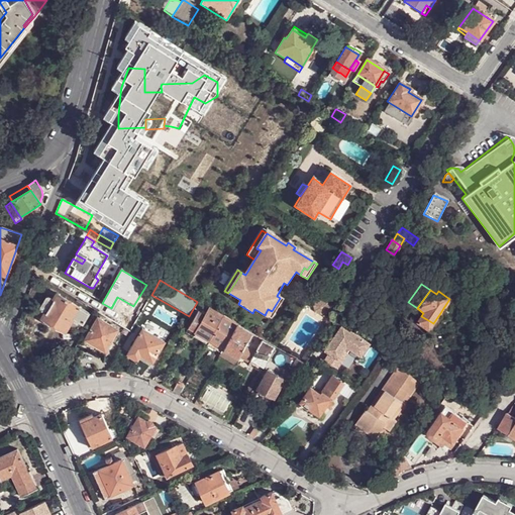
[(88,315),(57,296),(53,301),(48,298),(46,299),(39,309),(39,312),(45,315),(42,320),(64,333),(66,329),(72,320),(82,326),(88,315)]
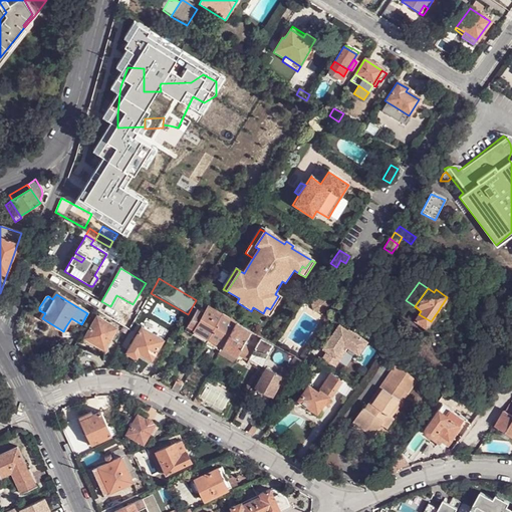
[(266,307),(263,313),(270,318),(282,298),(278,296),(270,309),(266,307)]
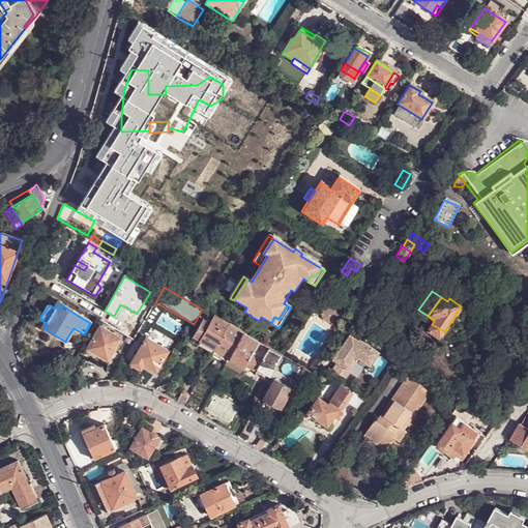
[(325,311),(321,318),(322,323),(327,327),(333,326),(339,319),(336,313),(331,310),(325,311)]
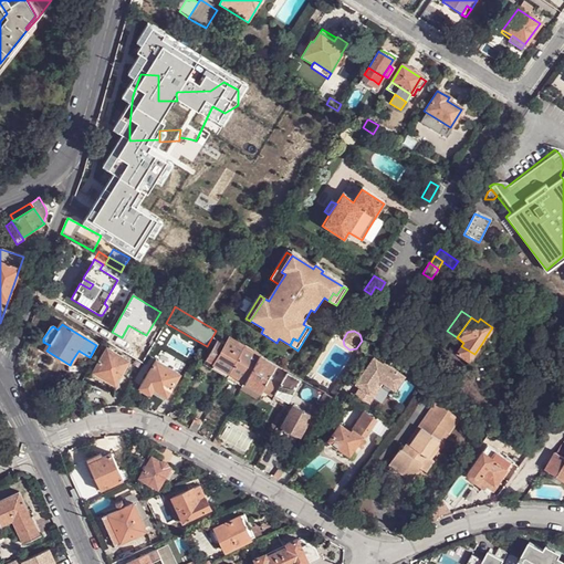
[(442,338),(459,350),(461,346),(463,343),(457,337),(447,331),(442,338)]
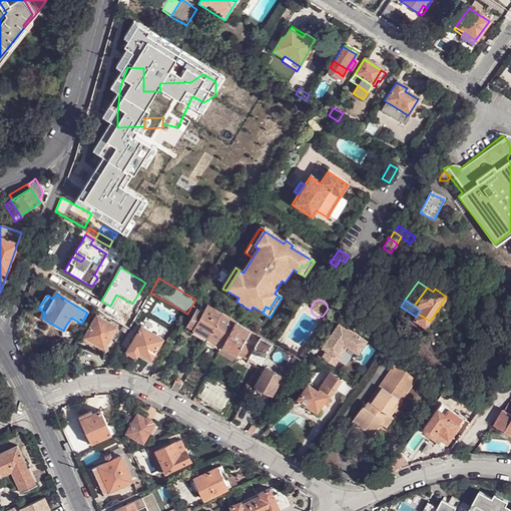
[(234,323),(206,308),(202,314),(195,309),(185,326),(206,339),(221,348),(234,323)]
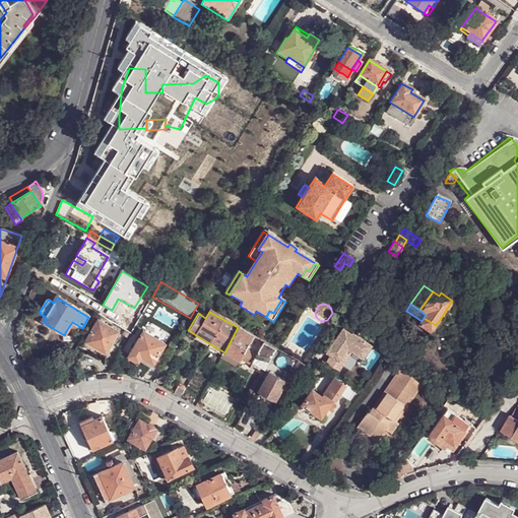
[(436,325),(424,318),(422,321),(418,325),(430,333),(436,325)]
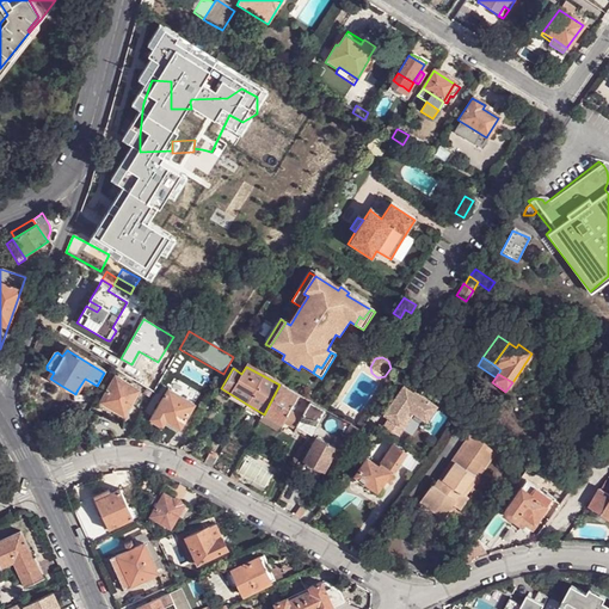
[(115,377),(100,404),(114,411),(123,417),(137,393),(115,377)]
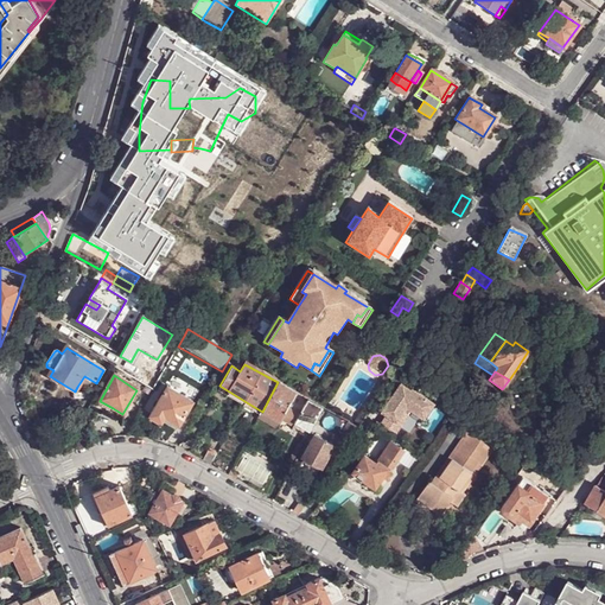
[(414,375),(409,382),(411,382),(419,388),(424,381),(414,375)]
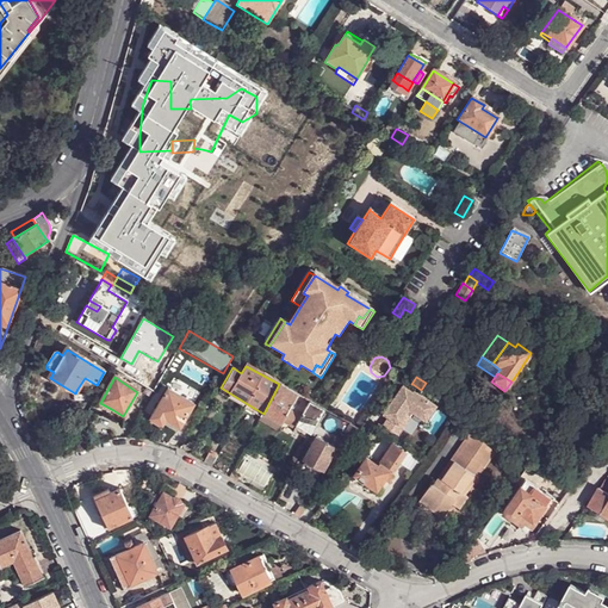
[(85,378),(78,389),(81,391),(87,391),(93,389),(97,385),(85,378)]
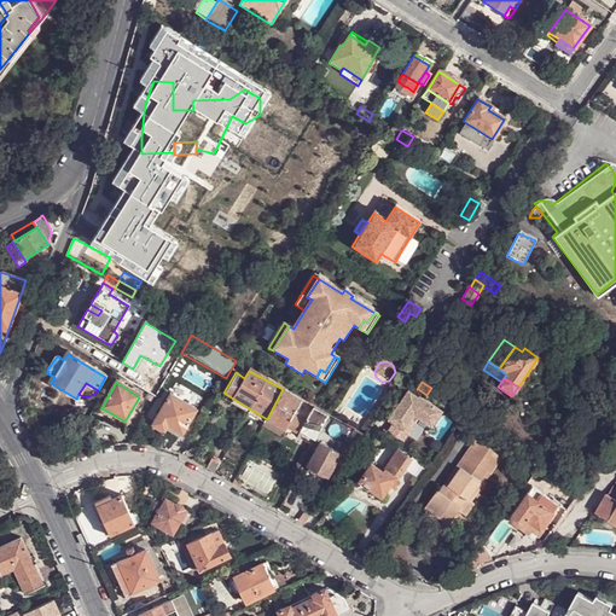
[(437,402),(442,395),(431,388),(426,395),(437,402)]
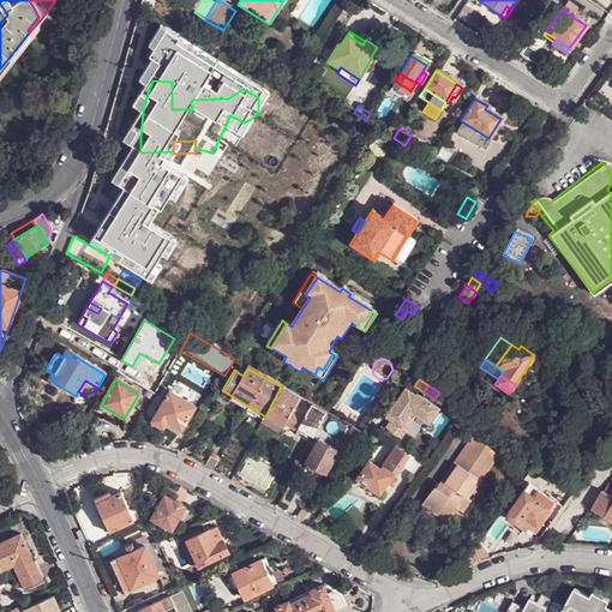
[(298,397),(281,387),(265,417),(262,421),(261,425),(277,435),(298,397)]
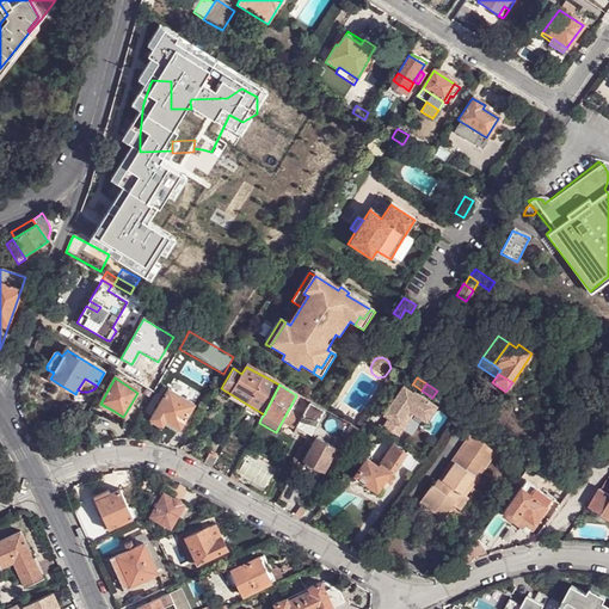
[(172,386),(168,392),(178,398),(182,392),(172,386)]
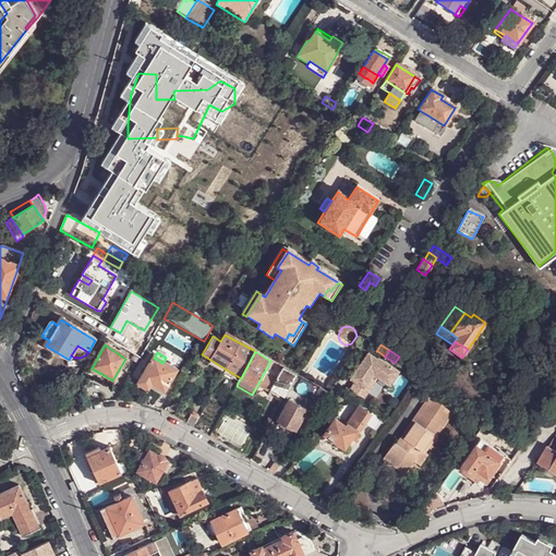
[(376,359),(369,353),(357,371),(361,374),(355,383),(350,390),(363,399),(375,383),(371,379),(373,375),(389,386),(399,372),(378,358),(376,359)]
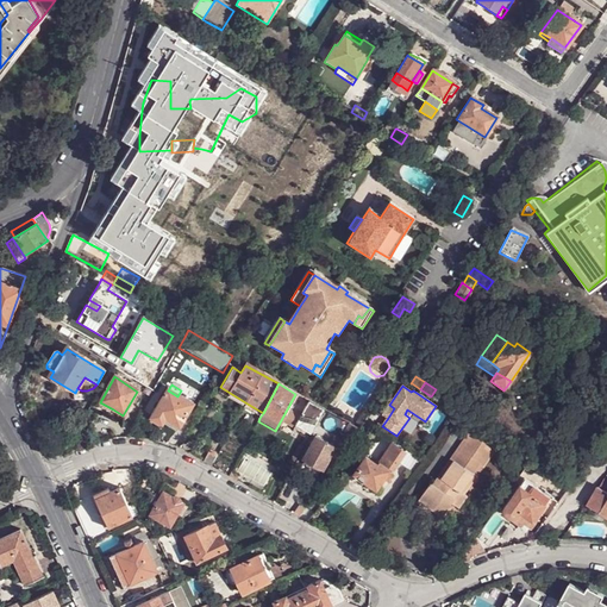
[(243,407),(245,402),(220,387),(217,393),(243,407)]
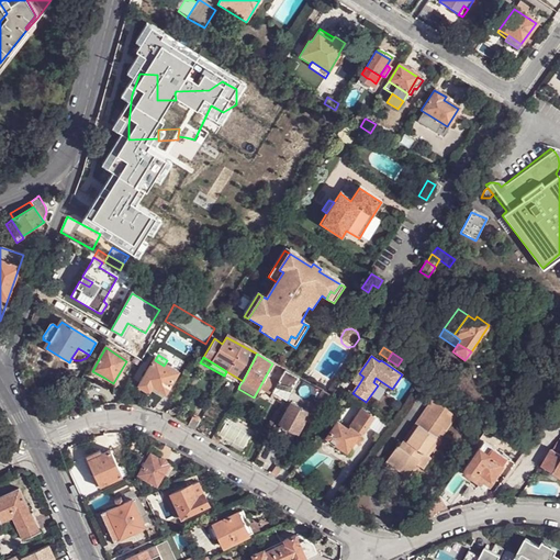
[(165,395),(178,373),(164,366),(155,360),(154,360),(137,387),(148,393),(152,388),(165,395)]
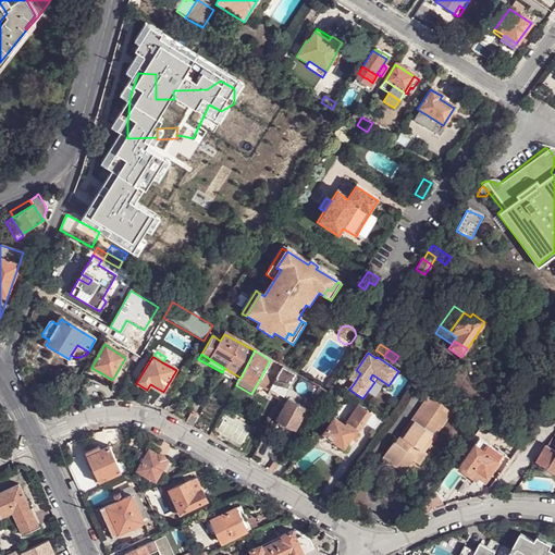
[(283,398),(296,375),(281,367),(268,390),(270,391),(283,398)]
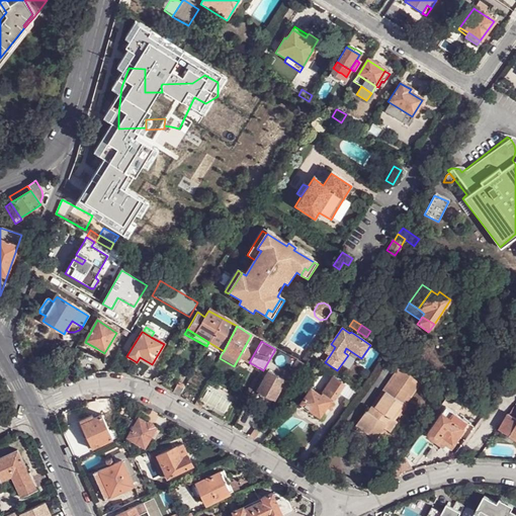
[(93,353),(96,348),(85,342),(82,346),(93,353)]
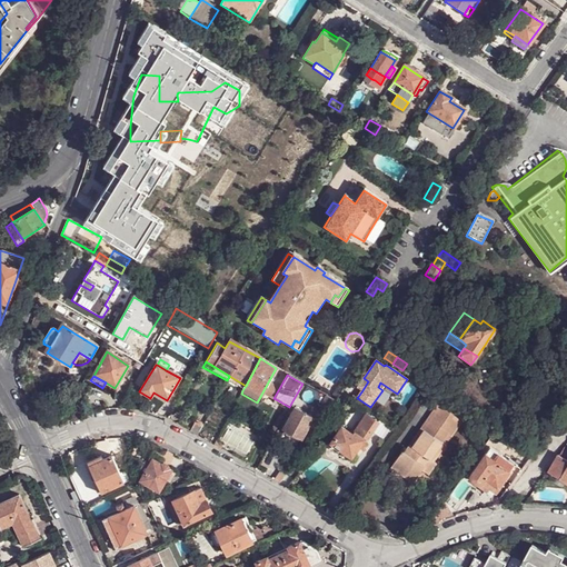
[(227,380),(242,390),(246,386),(229,376),(227,380)]
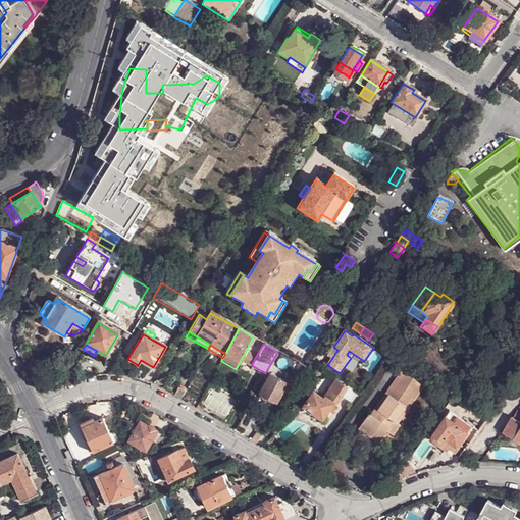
[(338,350),(333,347),(327,355),(332,358),(338,350)]
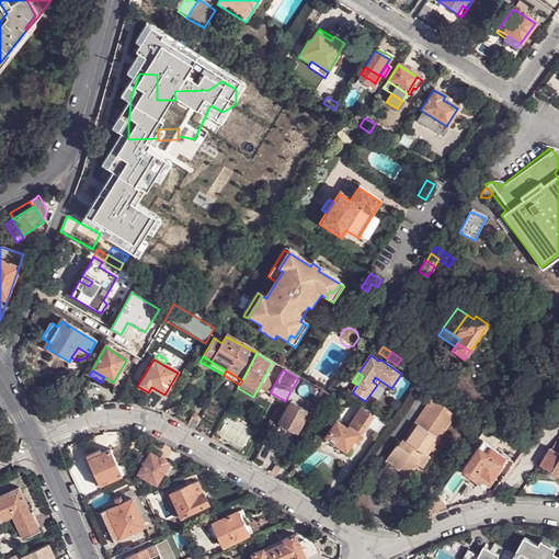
[(330,396),(320,391),(314,403),(322,408),(330,396)]
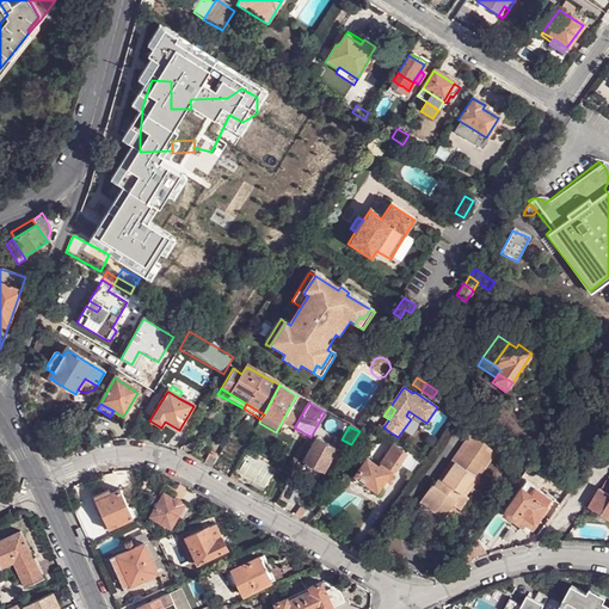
[(294,434),(308,442),(311,437),(296,429),(294,434)]
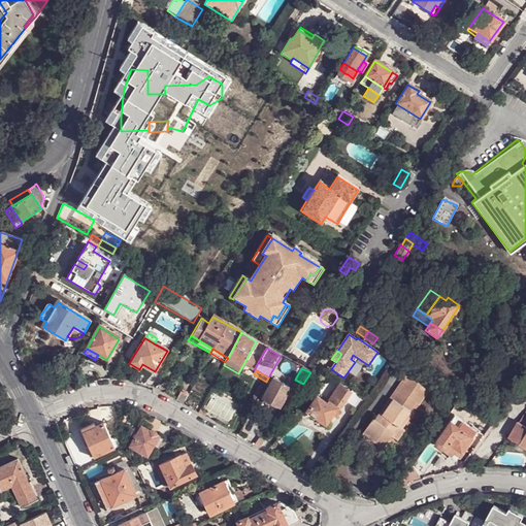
[(389,399),(392,400),(409,414),(411,414),(426,391),(404,376),(389,399)]
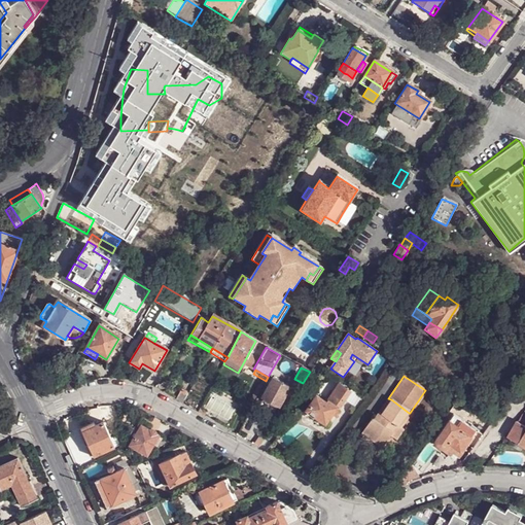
[(288,388),(272,380),(261,398),(278,407),(288,388)]
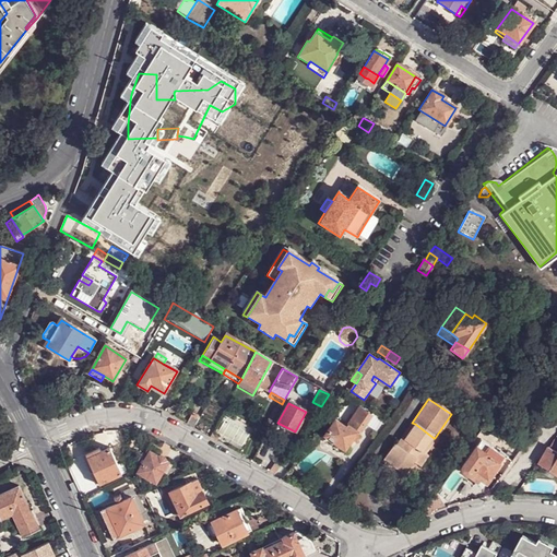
[(356,433),(364,422),(365,423),(370,416),(358,407),(346,425),(346,426),(356,433)]
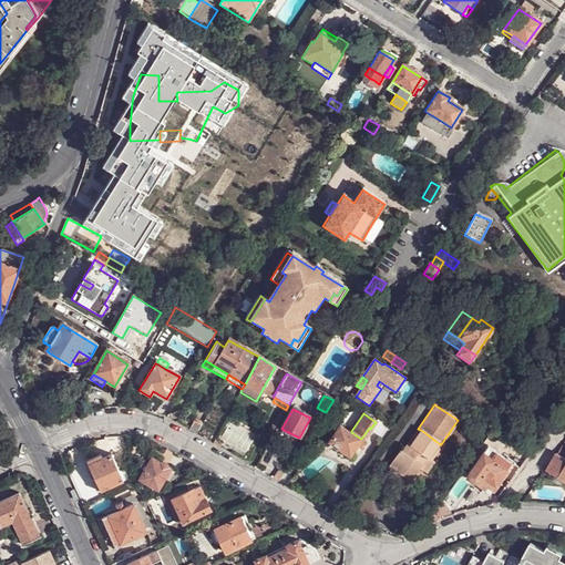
[(202,425),(195,421),(188,432),(196,437),(202,425)]
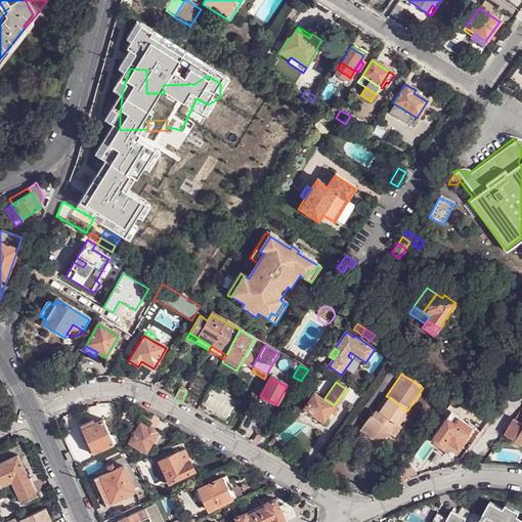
[(321,423),(329,412),(333,407),(334,405),(324,399),(322,401),(320,400),(313,395),(303,409),(304,409),(304,415),(310,418),(313,417),(321,423)]
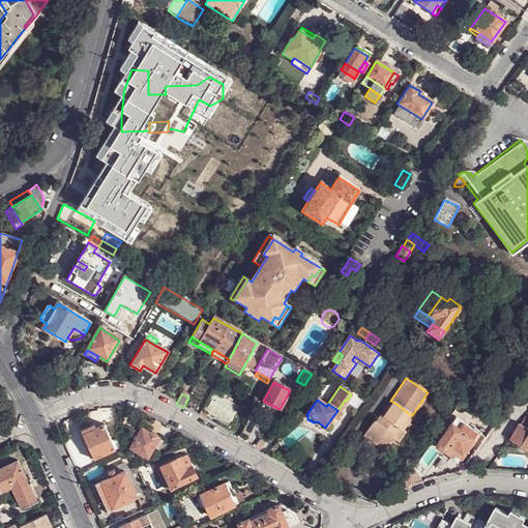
[(411,415),(393,402),(382,417),(401,430),(411,415)]
